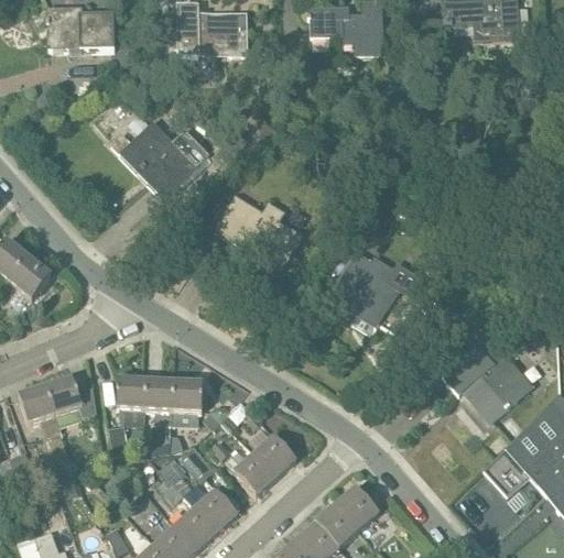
[(519,40),(514,0),(500,0),(500,1),(447,4),(448,26),(473,25),(474,43),(519,40)]
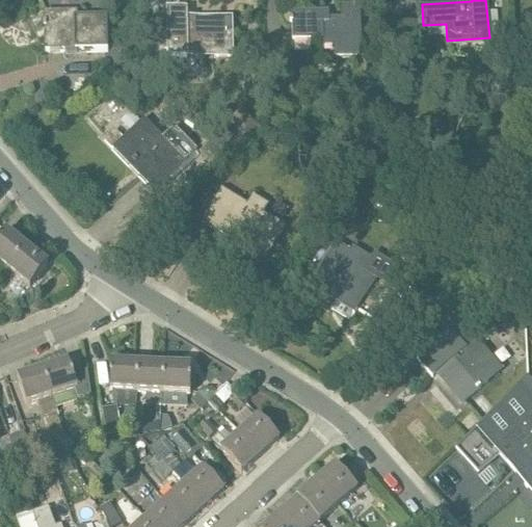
[(357,55),(357,1),(343,2),(343,19),(329,19),(328,6),(291,6),(291,38),(320,38),(320,44),(333,44),(334,55),(357,55)]
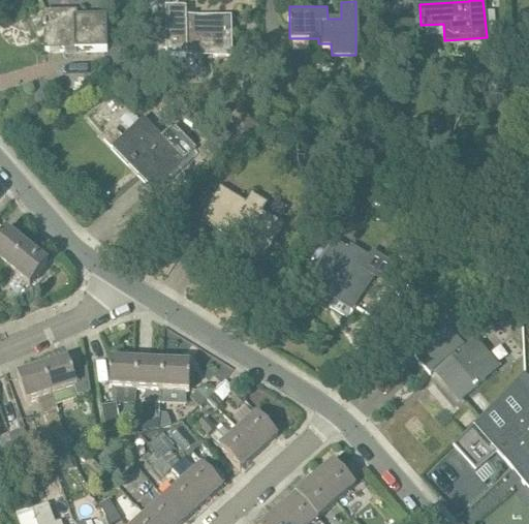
[(167,55),(229,55),(229,14),(185,14),(185,7),(167,7),(167,55)]
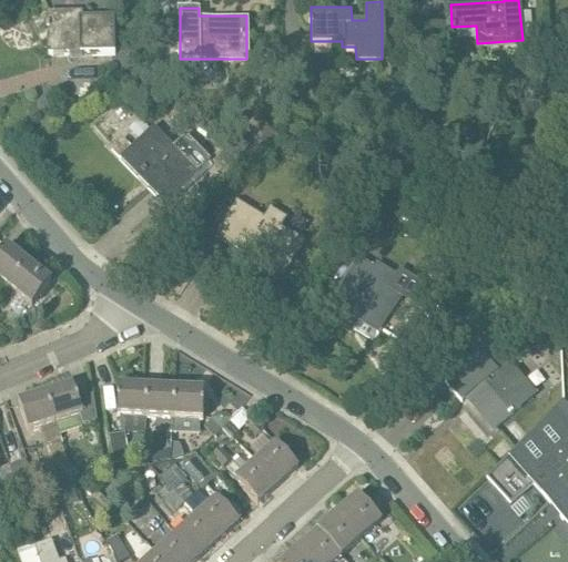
[(82,12),(81,9),(48,9),(48,50),(114,49),(114,12),(82,12)]
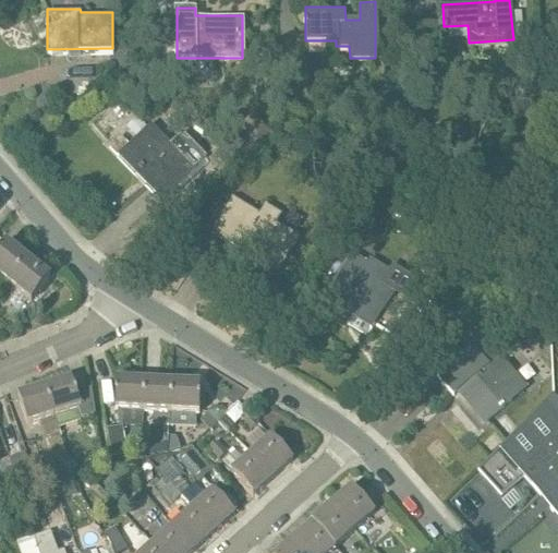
[(74,109),(74,93),(60,93),(60,109),(74,109)]
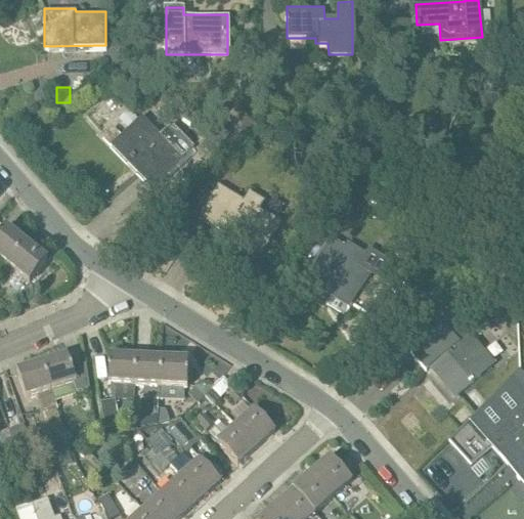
[(161,130),(142,111),(123,131),(114,122),(100,135),(150,185),(194,143),(172,120),(161,130)]
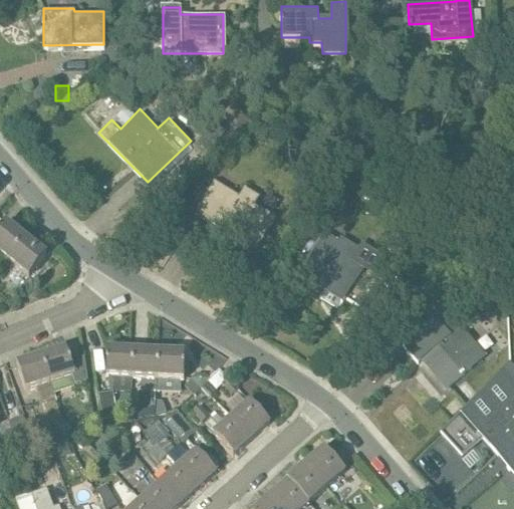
[(260,194),(243,184),(238,193),(214,178),(209,186),(204,195),(196,209),(257,245),(276,215),(255,202),(260,194)]
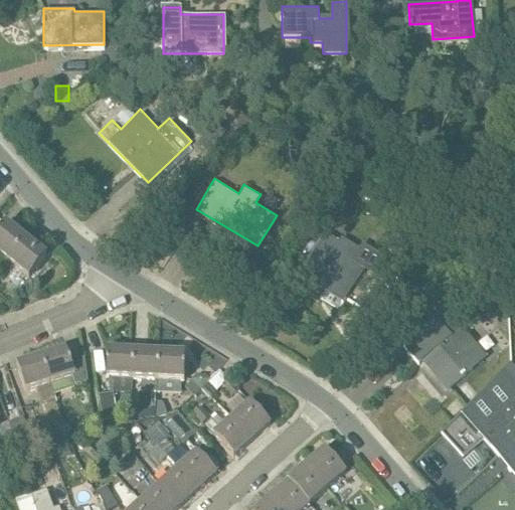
[(204,195),(209,186),(198,180),(192,189),(204,195)]
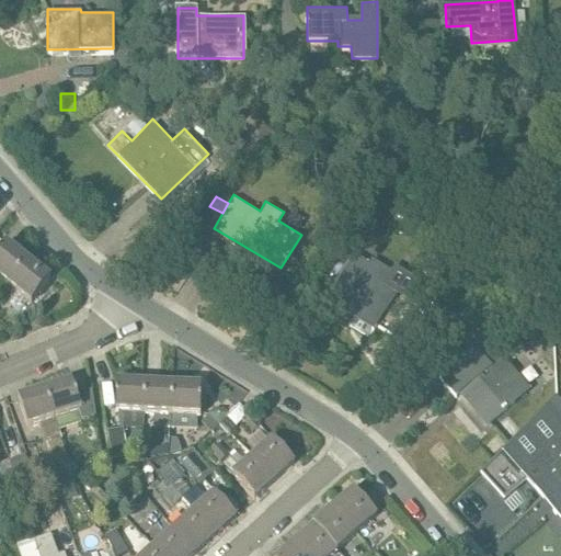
[(9,282),(27,259),(6,241),(0,247),(0,275),(0,276),(1,275),(9,282)]
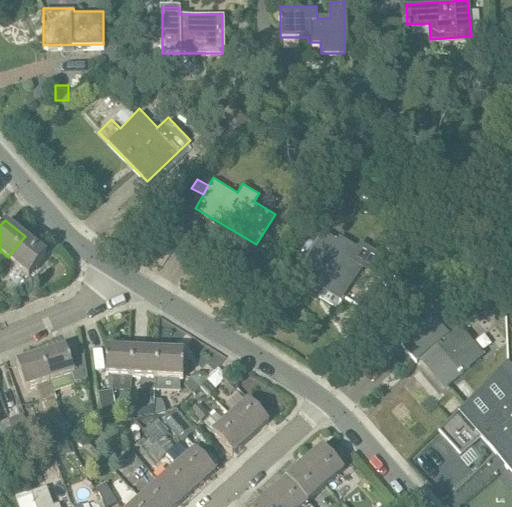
[(337,238),(324,230),(298,272),(341,298),(362,264),(349,257),(356,245),(339,235),(337,238)]
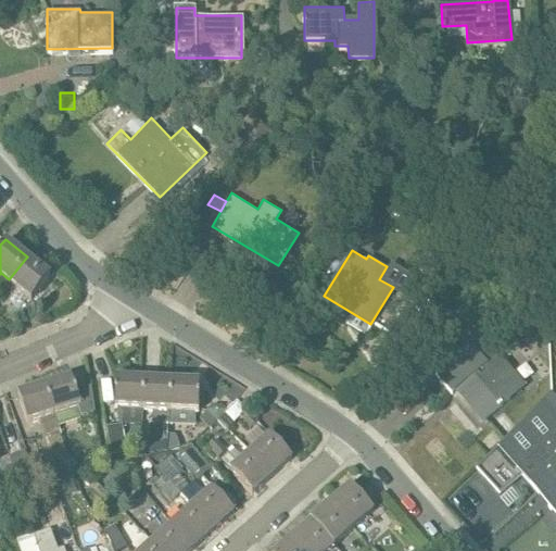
[(27,257),(9,279),(30,298),(49,274),(48,273),(49,273),(27,257)]
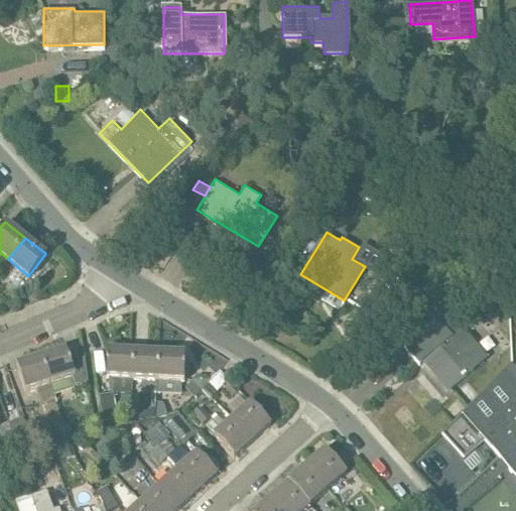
[(412,294),(402,303),(408,311),(419,302),(412,294)]
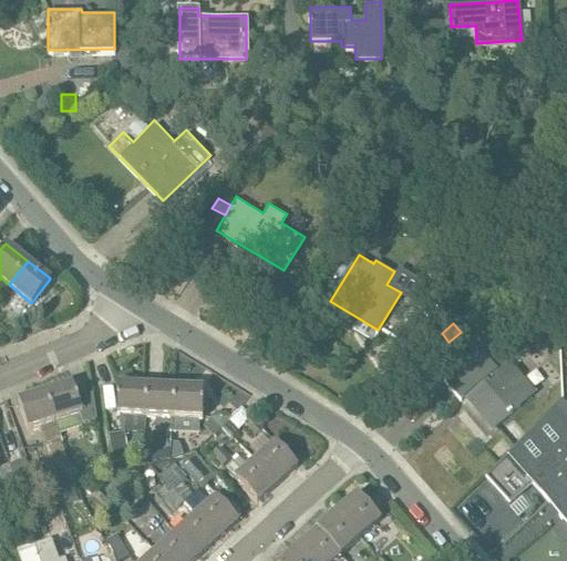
[(536,388),(503,346),(487,359),(480,349),(445,376),(461,397),(467,392),(493,423),(536,388)]
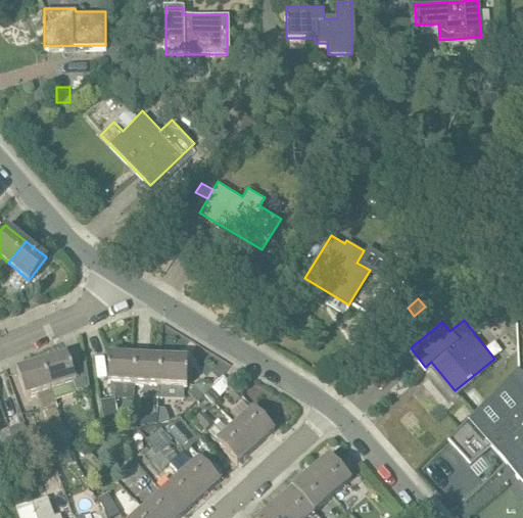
[(41,361),(54,397),(89,385),(85,361),(72,365),(67,351),(41,361)]
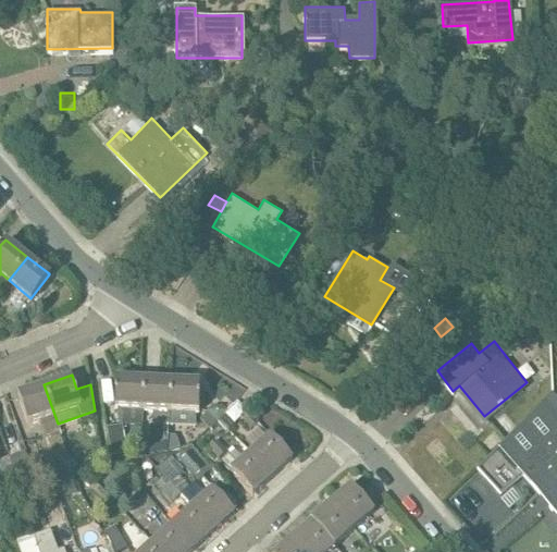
[(143,407),(145,377),(116,376),(114,405),(143,407)]
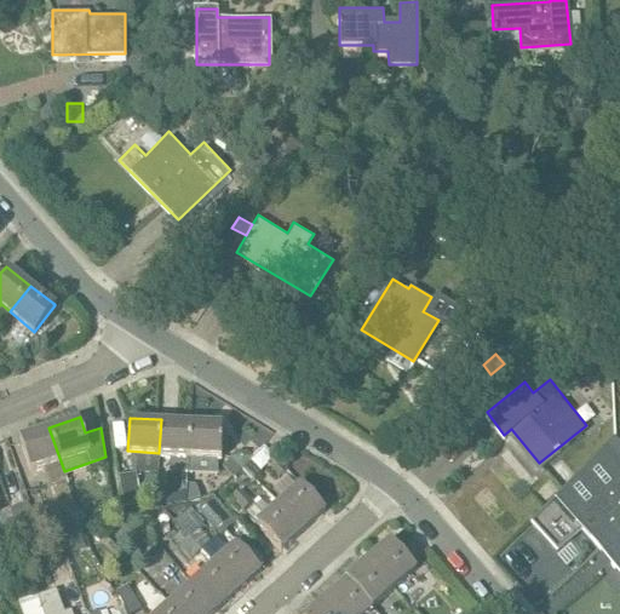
[(189,468),(189,454),(191,420),(161,419),(159,453),(171,453),(170,466),(189,468)]
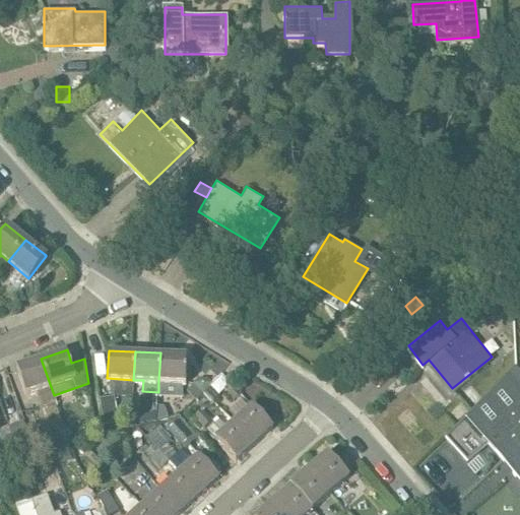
[(160,352),(158,381),(185,382),(186,355),(160,352)]
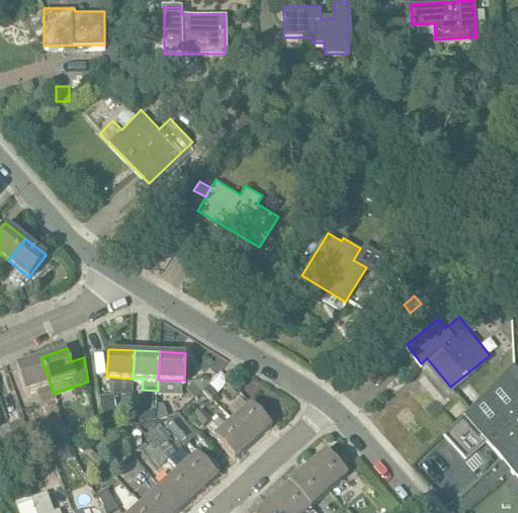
[(41,398),(54,394),(40,357),(17,365),(26,393),(37,389),(41,398)]
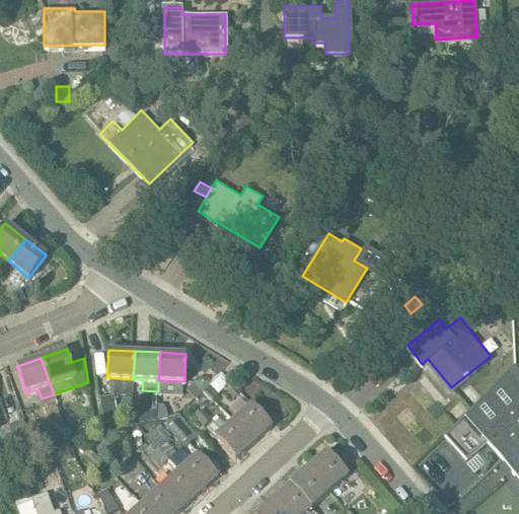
[(518,382),(508,371),(446,431),(469,455),(487,439),(504,458),(509,454),(518,465),(518,382)]
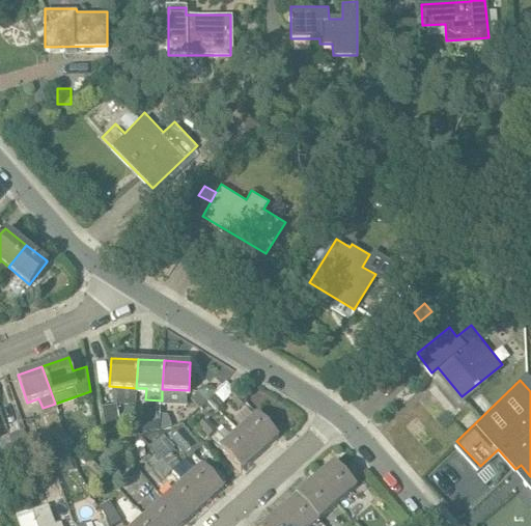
[(203,382),(197,388),(198,388),(207,397),(214,391),(217,388),(211,382),(203,382)]
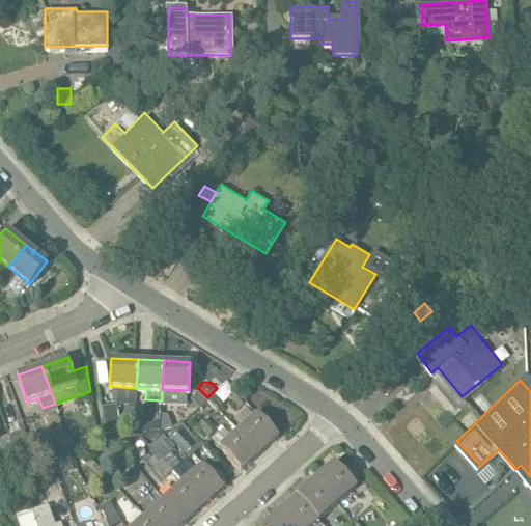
[(239,407),(246,399),(236,389),(229,396),(239,407)]
